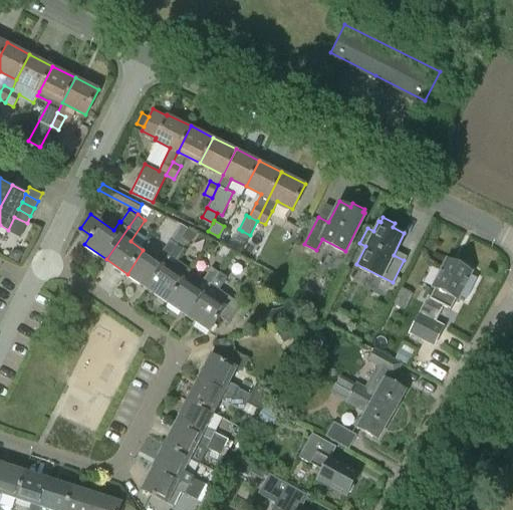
[(127,274),(148,287),(178,243),(171,238),(163,250),(162,249),(149,241),(143,250),(127,274)]
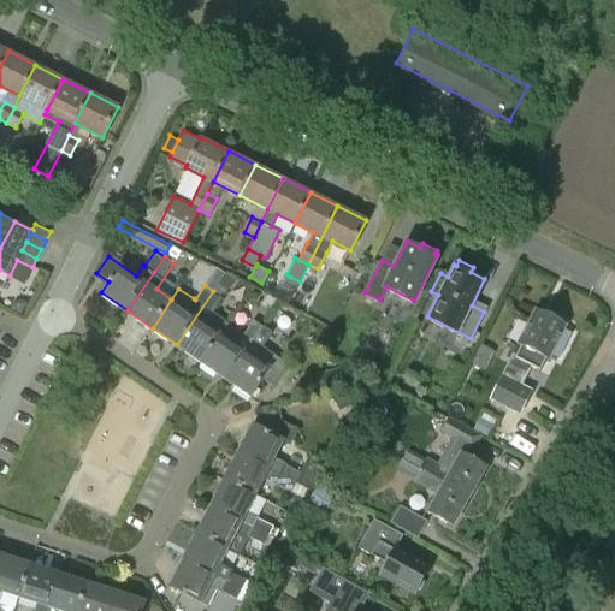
[(213,291),(177,344),(201,361),(229,322),(212,312),(222,297),(213,291)]
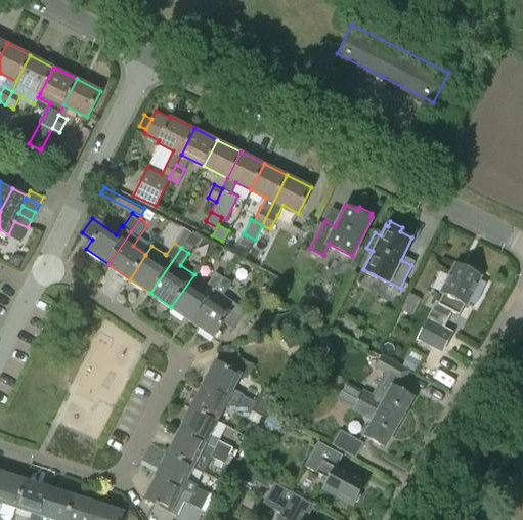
[(17,254),(12,256),(8,261),(17,266),(23,256),(17,254)]
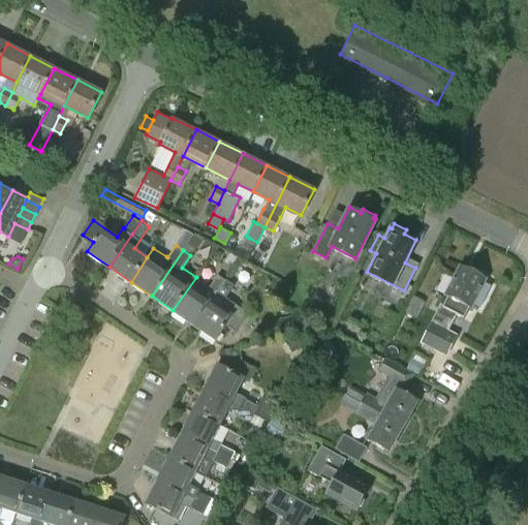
[(446,294),(447,295),(442,306),(464,316),(469,306),(470,306),(485,277),(482,275),(480,272),(474,269),(472,271),(461,265),(446,294)]
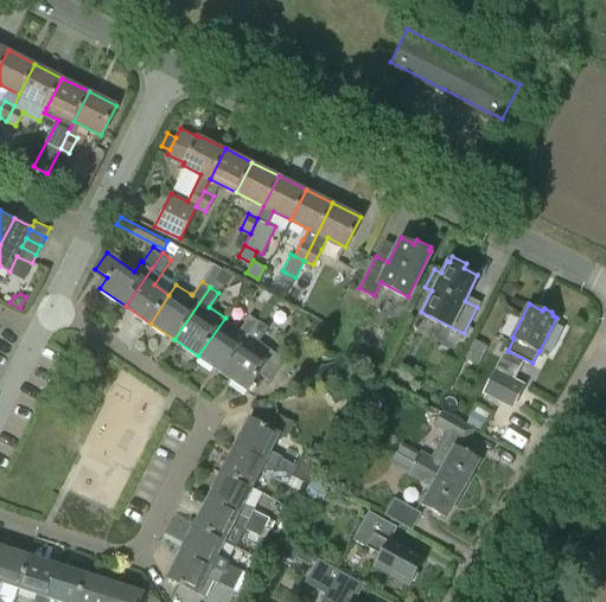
[(240,328),(225,318),(199,357),(223,372),(259,320),(250,314),(240,328)]
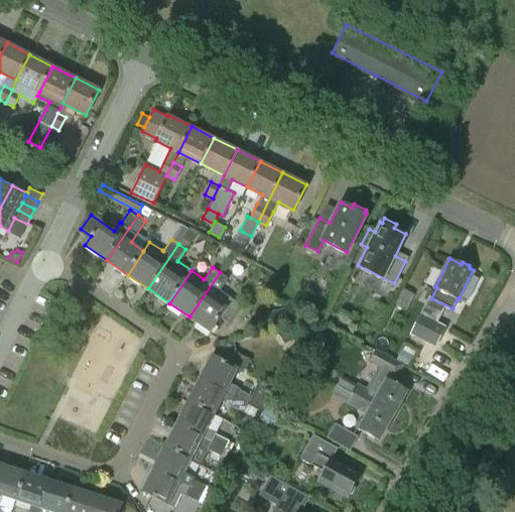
[(220,272),(189,316),(211,331),(221,316),(230,323),(242,304),(220,289),(228,276),(221,272),(220,272)]
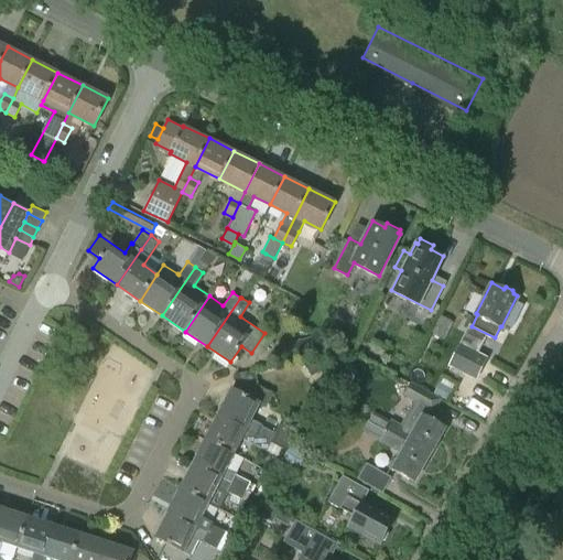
[(442,313),(432,331),(442,335),(451,318),(442,313)]
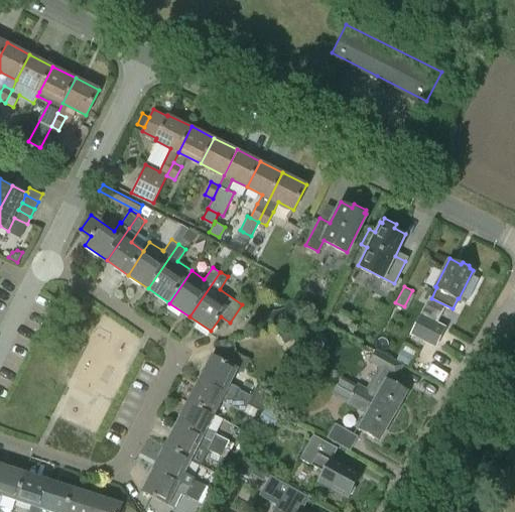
[(258,313),(261,328),(289,321),(285,306),(258,313)]
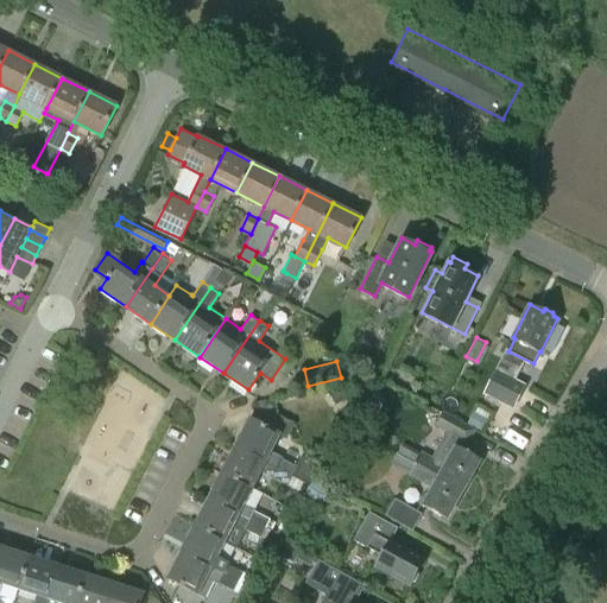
[(481,385),(513,401),(523,383),(492,366),(481,385)]
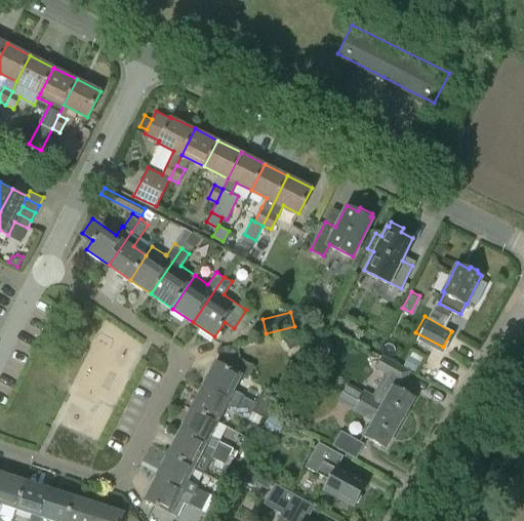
[(364,389),(358,398),(400,422),(414,397),(399,388),(410,369),(383,354),(376,365),(387,371),(373,394),(364,389)]
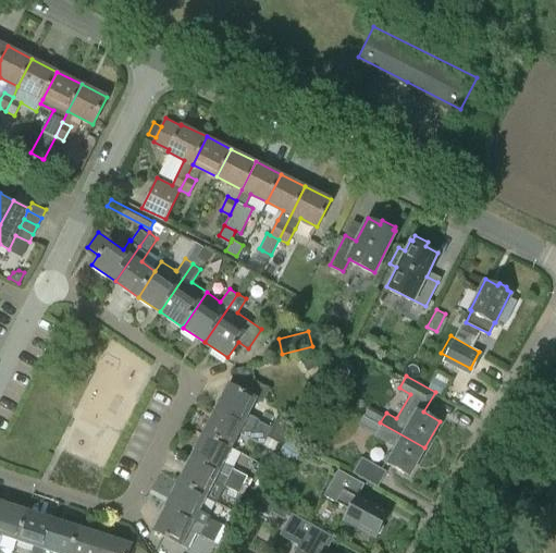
[(446,382),(435,376),(434,376),(429,385),(441,393),(446,382)]
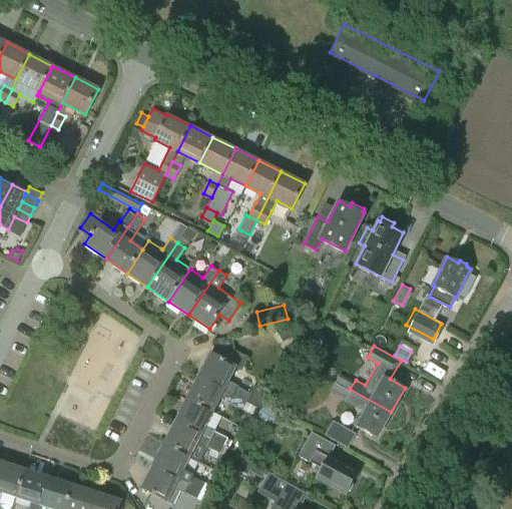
[(210,353),(198,375),(246,400),(259,406),(267,391),(254,384),(250,392),(228,381),(235,366),(210,353)]
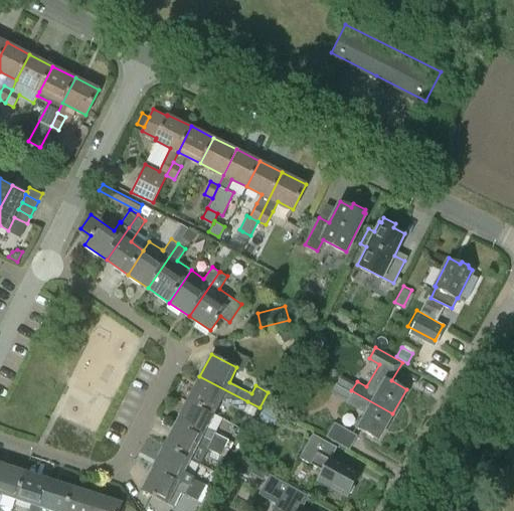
[(199,376),(188,399),(213,412),(221,397),(243,409),(247,401),(199,376)]
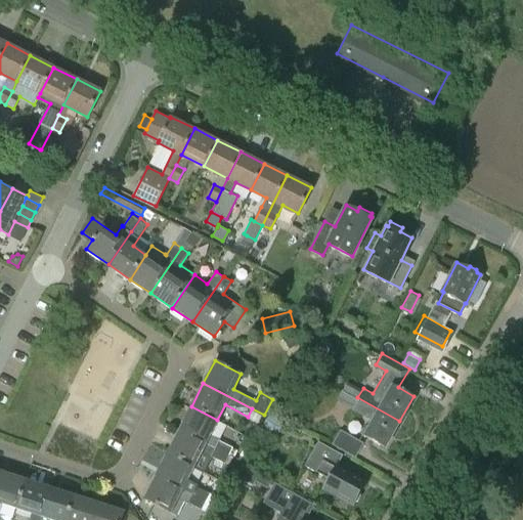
[(385,446),(399,421),(357,397),(343,389),(338,398),(374,419),(369,426),(366,424),(361,433),(385,446)]
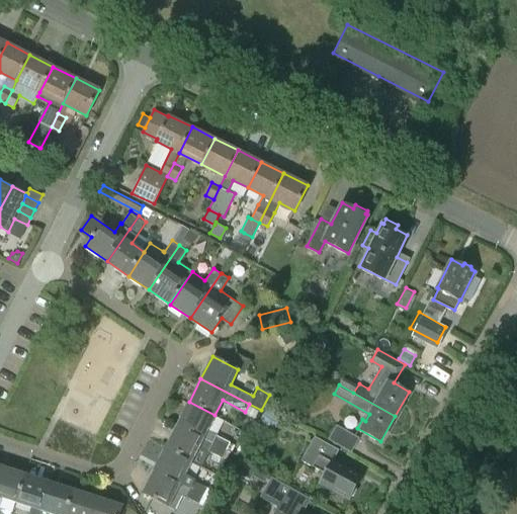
[(189,402),(177,424),(212,442),(226,449),(230,441),(207,429),(214,415),(189,402)]
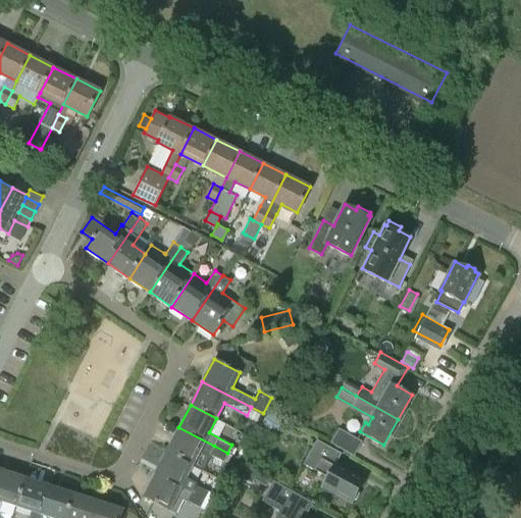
[(270,409),(261,424),(275,432),(283,417),(270,409)]
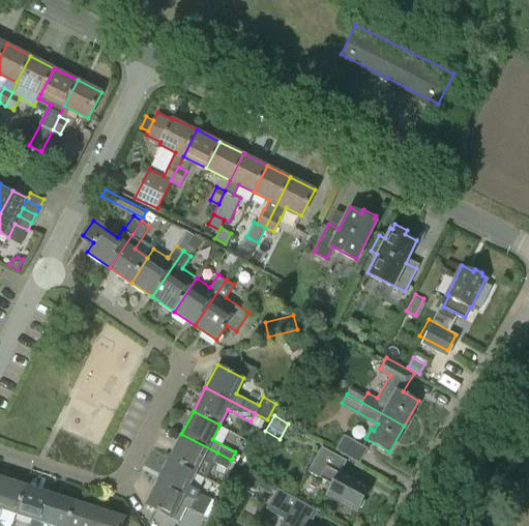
[(181,434),(170,457),(196,471),(203,456),(214,462),(214,461),(227,467),(231,460),(217,453),(181,434)]
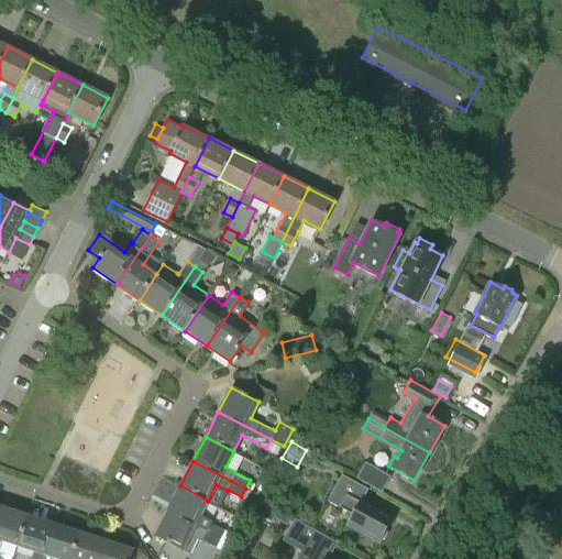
[(357,475),(382,490),(390,474),(366,461),(357,475)]
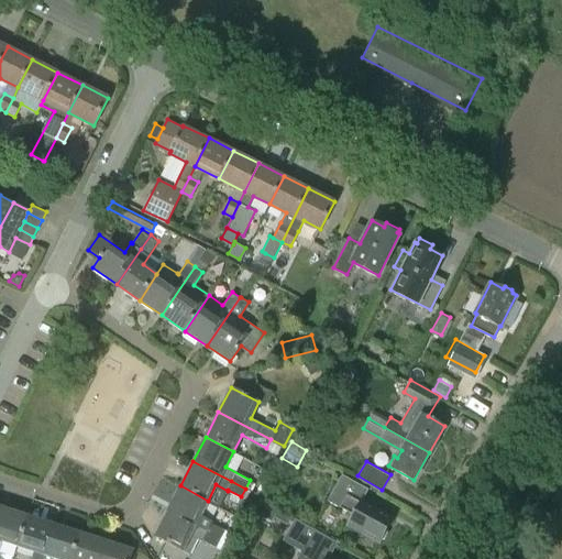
[(362,499),(368,488),(342,473),(328,499),(353,514),(349,523),(379,540),(381,538),(384,537),(387,532),(386,527),(393,516),(362,499)]
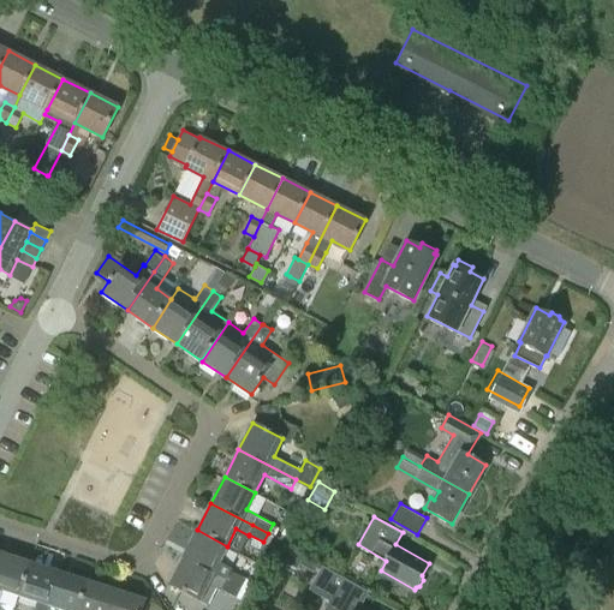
[(197,530),(183,556),(240,586),(245,576),(230,568),(231,566),(220,561),(227,546),(197,530)]
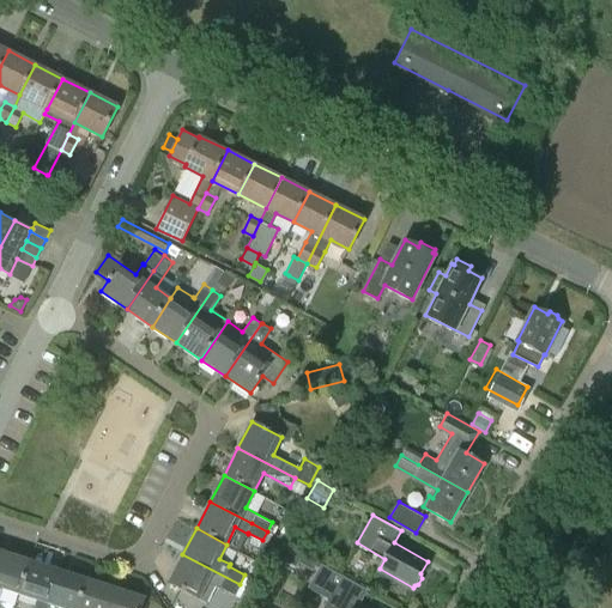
[(303,548),(297,559),(313,567),(319,557),(303,548)]
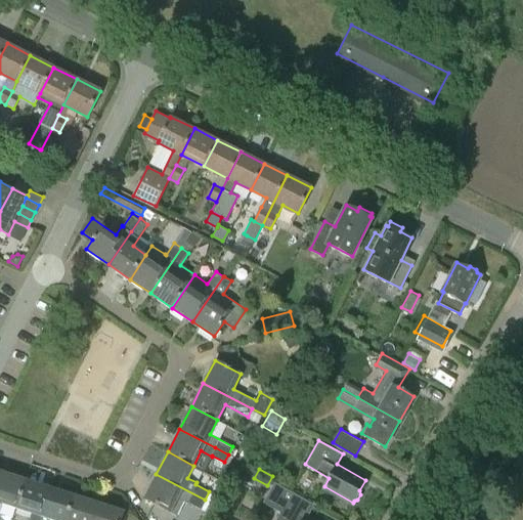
[(1,471),(0,475),(0,507),(2,502),(16,507),(26,479),(1,471)]
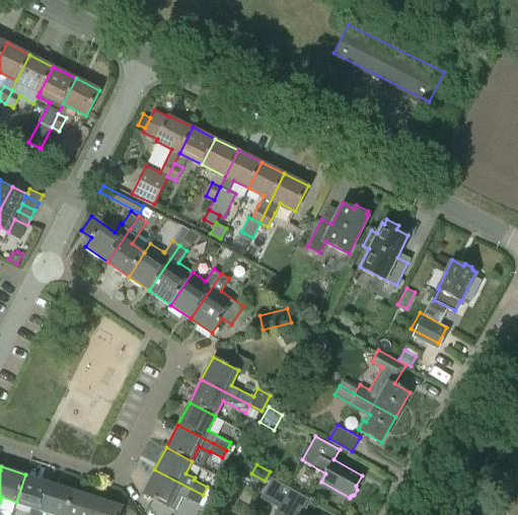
[(203,495),(154,469),(142,493),(175,510),(183,495),(199,503),(203,495)]
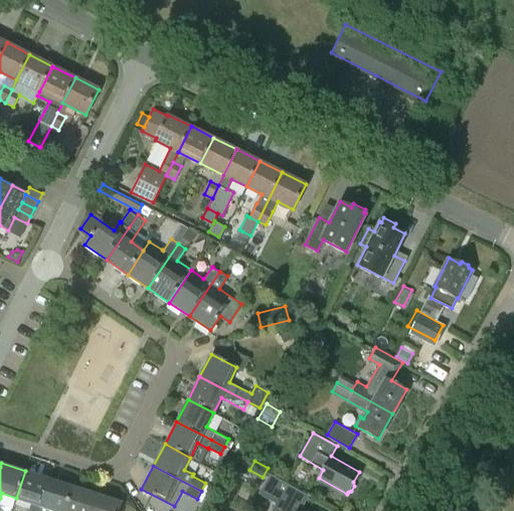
[(25,471),(16,498),(31,503),(28,510),(38,510),(49,479),(25,471)]
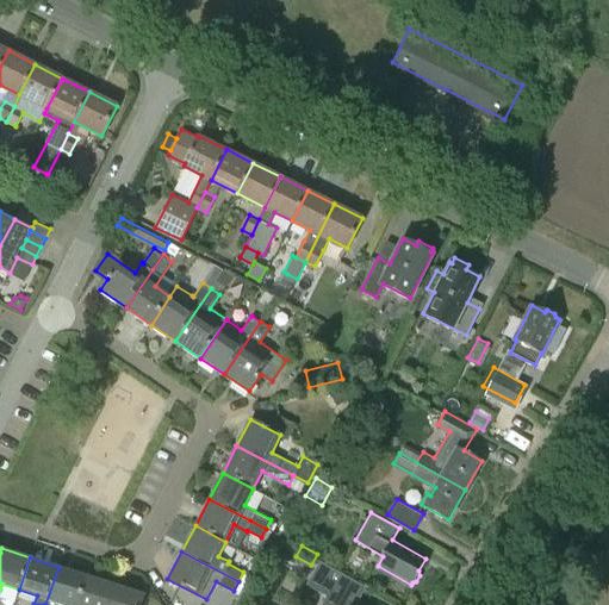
[(322,604),(324,604),(361,604),(355,602),(365,585),(322,562),(309,585),(327,596),(322,604)]
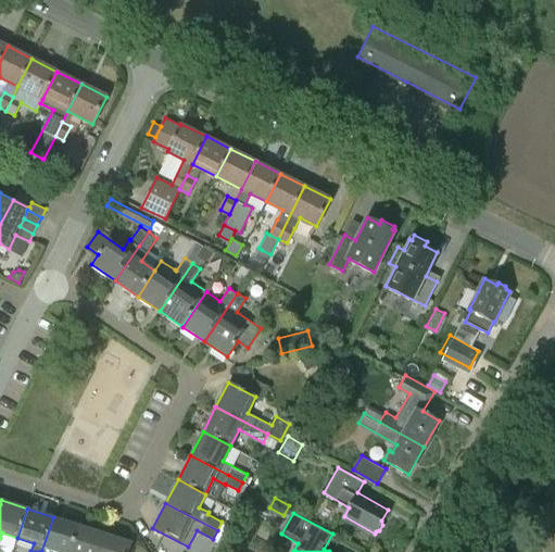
[(52,551),(53,550),(61,551),(70,551),(79,525),(53,517),(41,551),(52,551)]
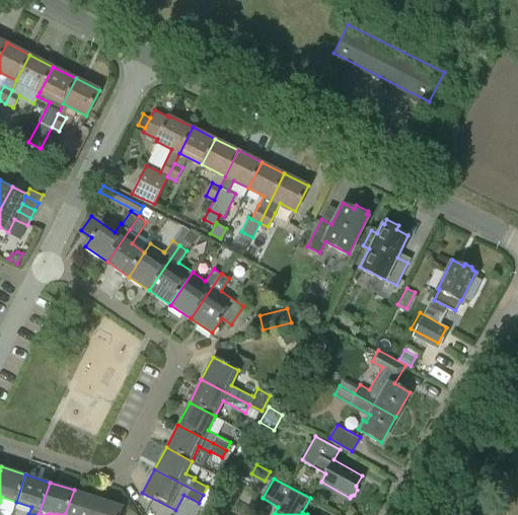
[(91,514),(97,498),(74,490),(65,514),(91,514)]
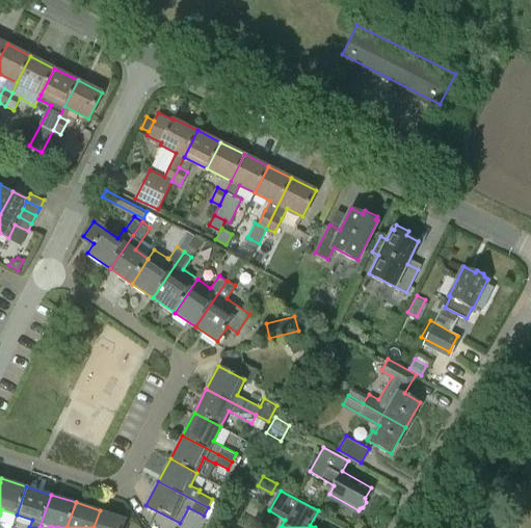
[(100,510),(94,527),(122,527),(126,519),(100,510)]
